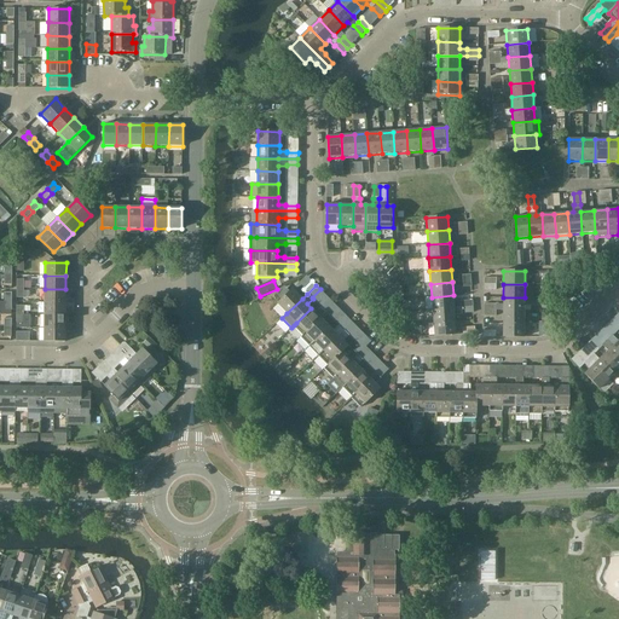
[(45,289),(45,302),(65,302),(65,289),(45,289)]
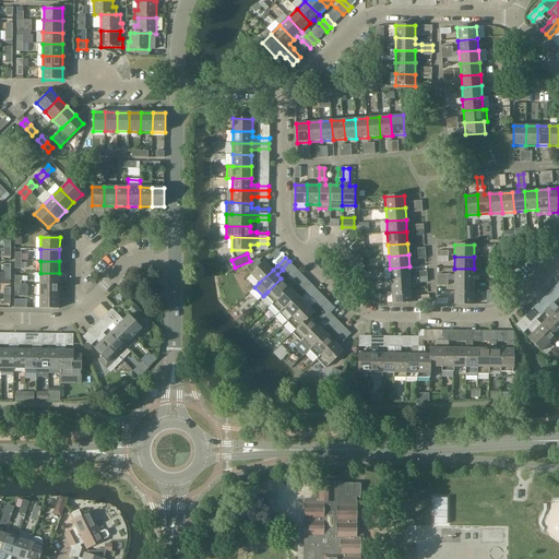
[(250,274),(259,283),(273,270),(264,261),(250,274)]
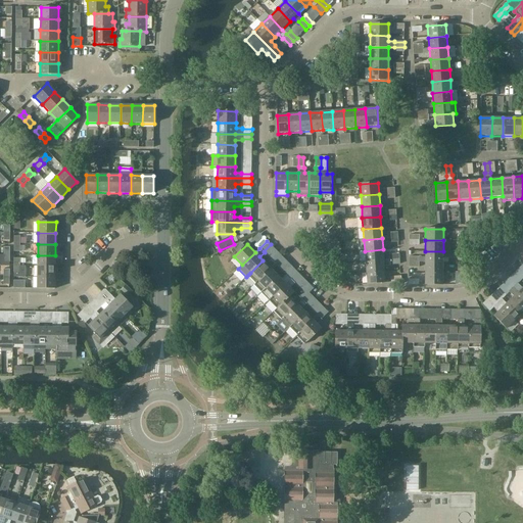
[(365,251),(366,262),(399,259),(399,254),(390,254),(383,254),(383,249),(365,251)]
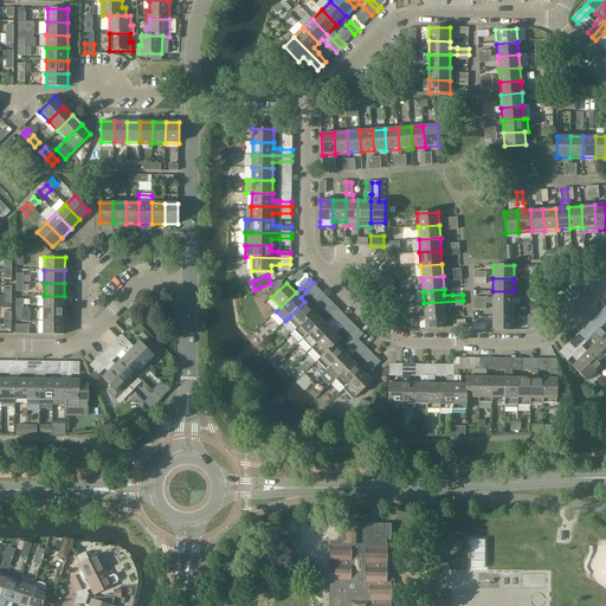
[(492,291),(492,304),(514,304),(514,291),(492,291)]
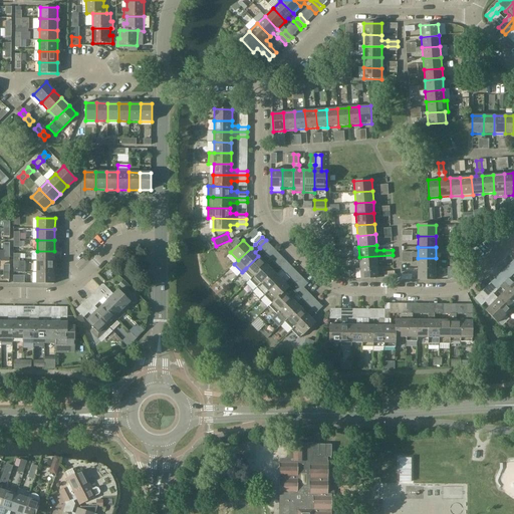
[(244,270),(251,278),(266,263),(270,259),(277,252),(274,249),(267,255),(262,259),(258,256),(246,268),(244,270)]
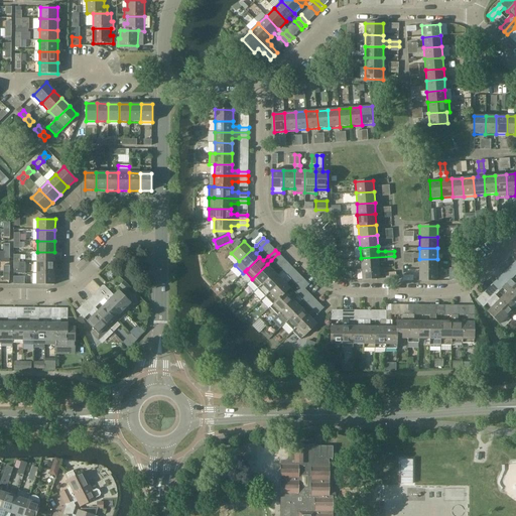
[(37,252),(37,263),(54,263),(54,252),(37,252)]
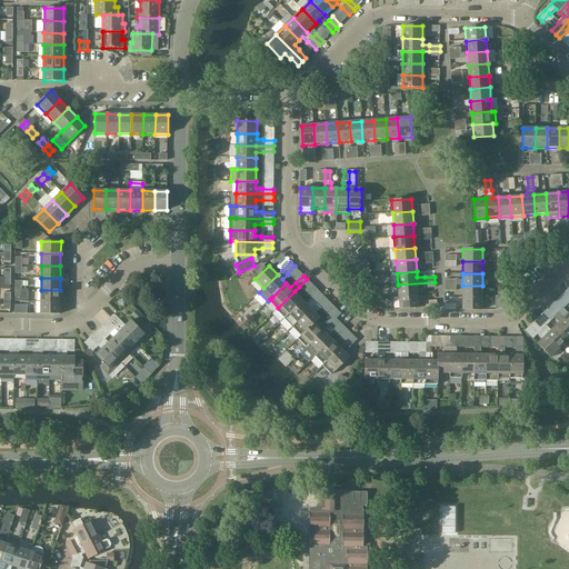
[(307,279),(299,287),(303,291),(311,283),(307,279)]
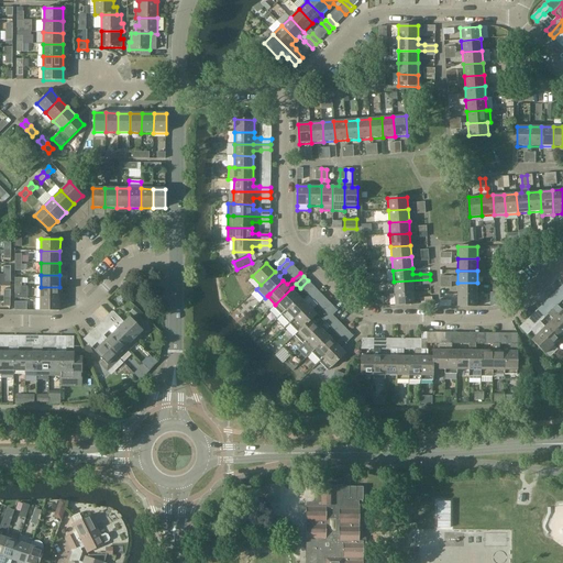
[(394,282),(394,294),(414,293),(414,287),(420,286),(420,285),(431,285),(430,279),(394,282)]
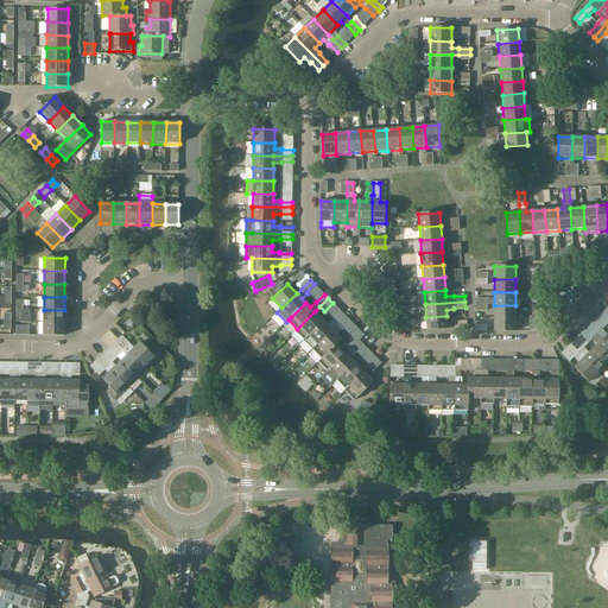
[(494,305),(494,318),(515,318),(515,305),(494,305)]
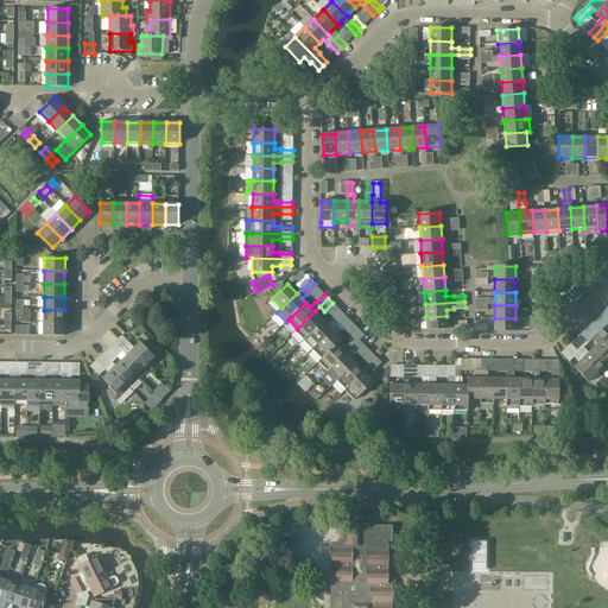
[(44,310),(43,322),(64,323),(64,310),(44,310)]
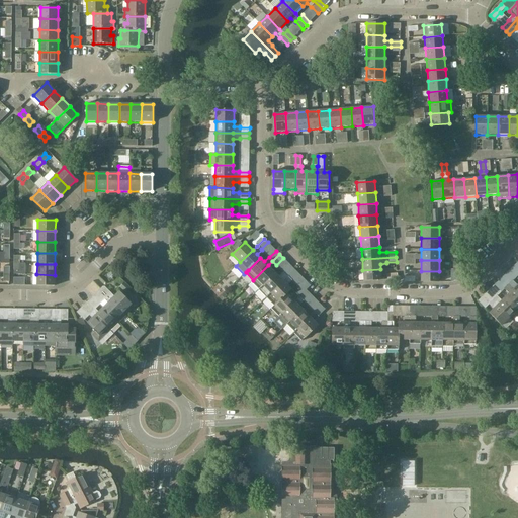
[(251,282),(258,290),(275,273),(268,265),(253,280),(251,282)]
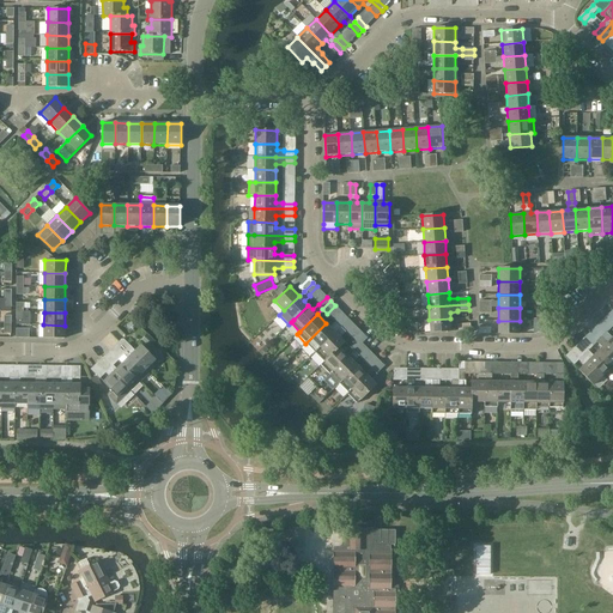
[(305,344),(315,352),(350,320),(345,315),(337,323),(335,322),(331,327),(326,323),(305,344)]
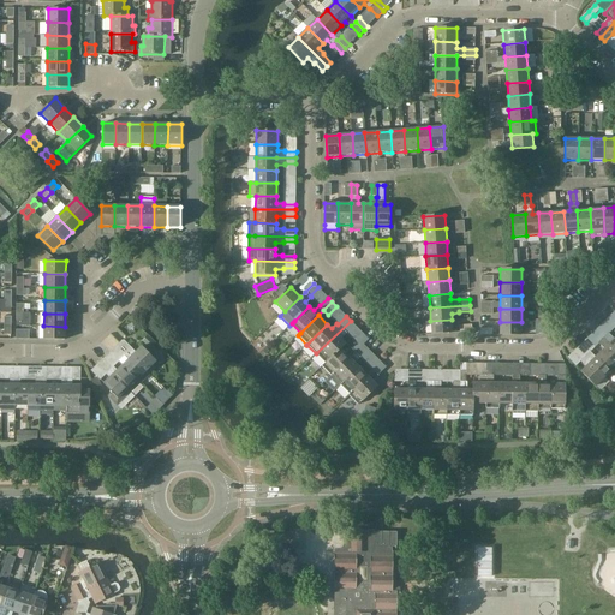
[(452,320),(430,321),(431,334),(453,333),(452,320)]
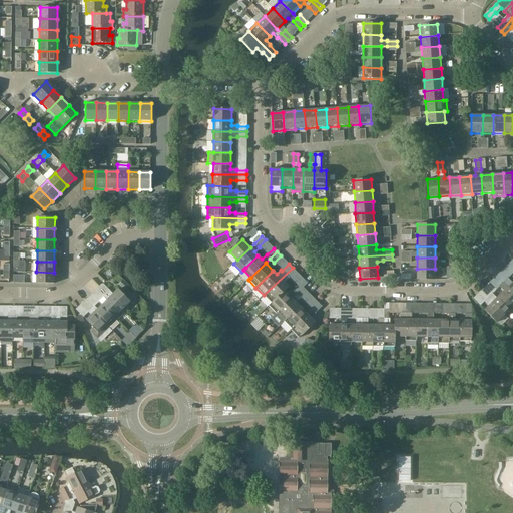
[(264,295),(272,303),(276,299),(285,291),(289,287),(285,283),(290,278),(289,278),(296,271),(293,268),(264,295)]
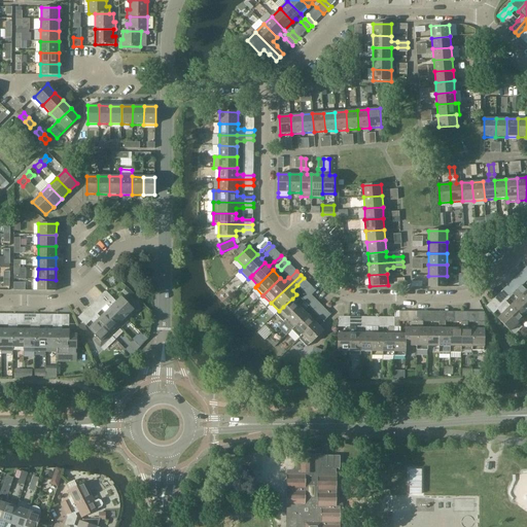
[(447,276),(428,276),(428,287),(447,287),(447,276)]
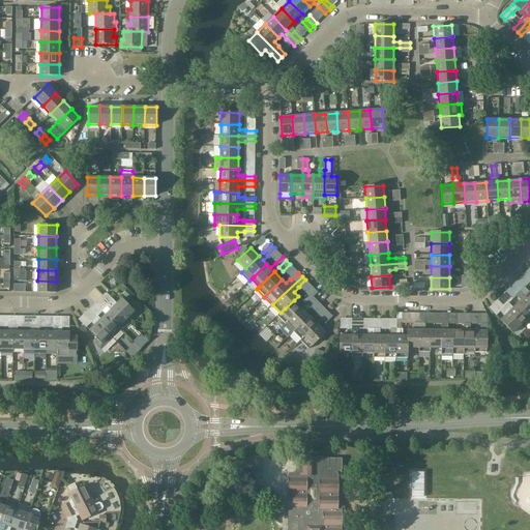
[(56,282),(37,281),(37,293),(56,293),(56,282)]
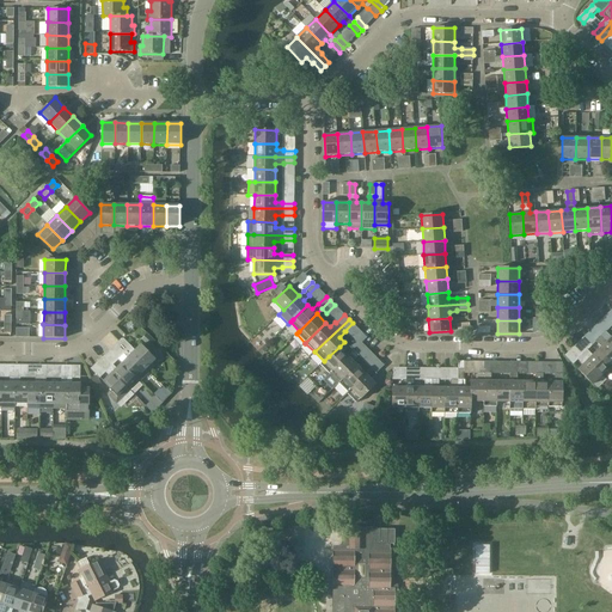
[(593,329),(611,348),(611,336),(611,337),(606,332),(605,332),(598,325),(593,329)]
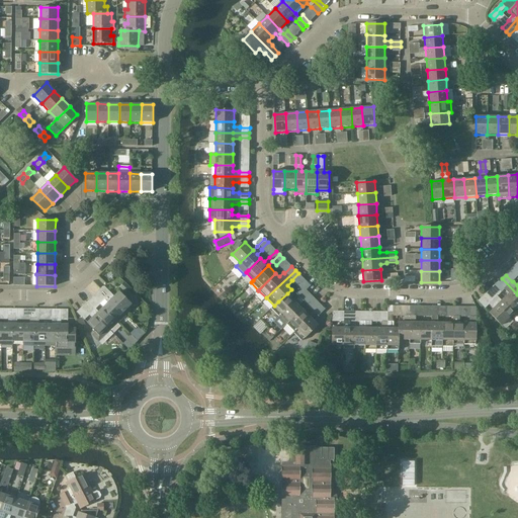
[(509,294),(506,297),(517,311),(517,310),(517,294),(502,278),(499,282),(505,288),(504,289),(509,294)]
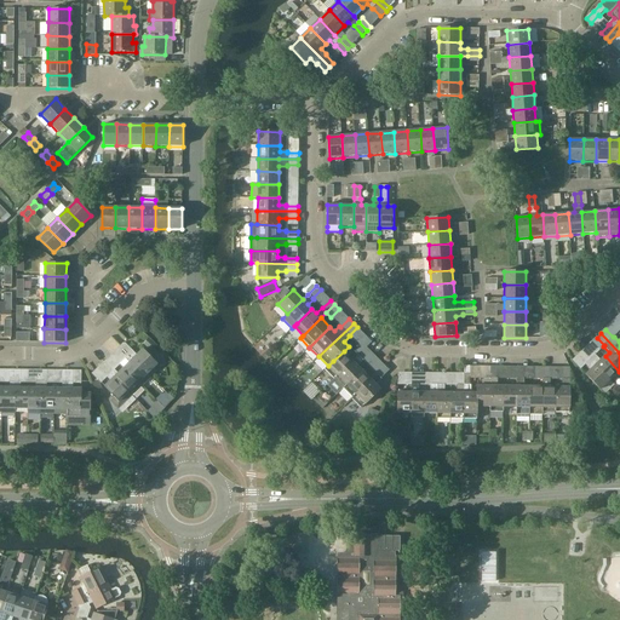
[(323,371),(333,380),(367,348),(372,342),(368,338),(354,351),(354,350),(348,356),(344,351),(333,361),(328,366),(323,371)]
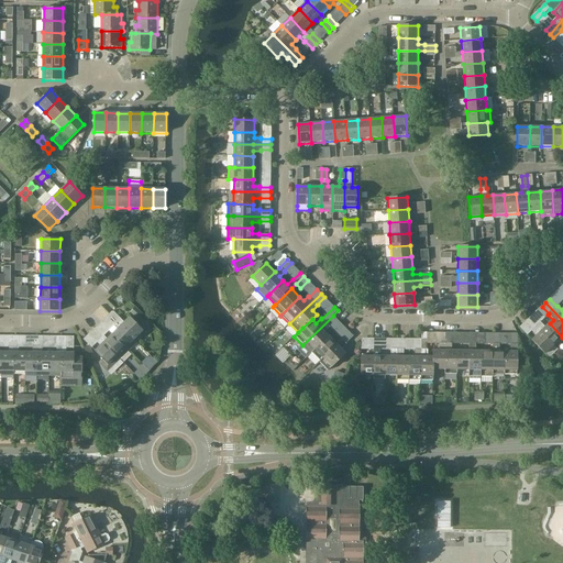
[(135,308),(131,312),(138,319),(142,315),(143,315),(135,308)]
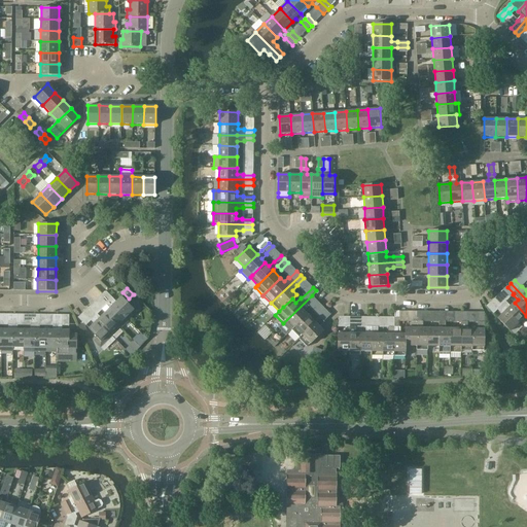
[(105,292),(102,294),(126,318),(128,321),(140,309),(132,301),(128,304),(121,297),(116,302),(107,292),(105,292)]
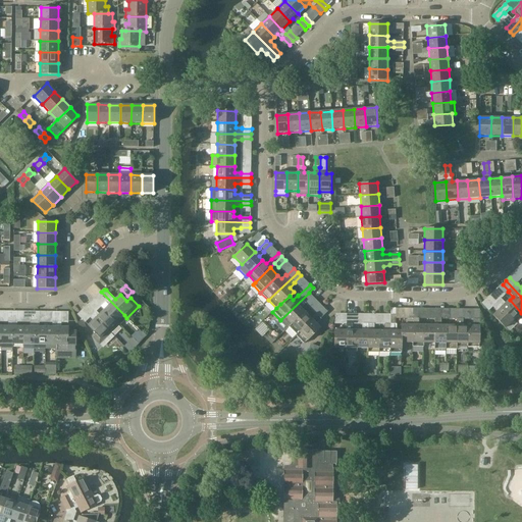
[(109,306),(104,310),(116,323),(124,315),(101,292),(99,294),(99,296),(109,306)]
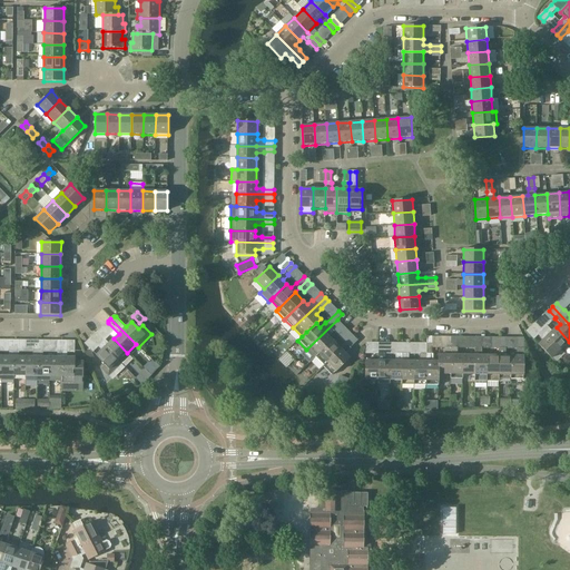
[(306,350),(315,357),(333,340),(328,336),(334,331),(341,323),(337,320),(306,350)]
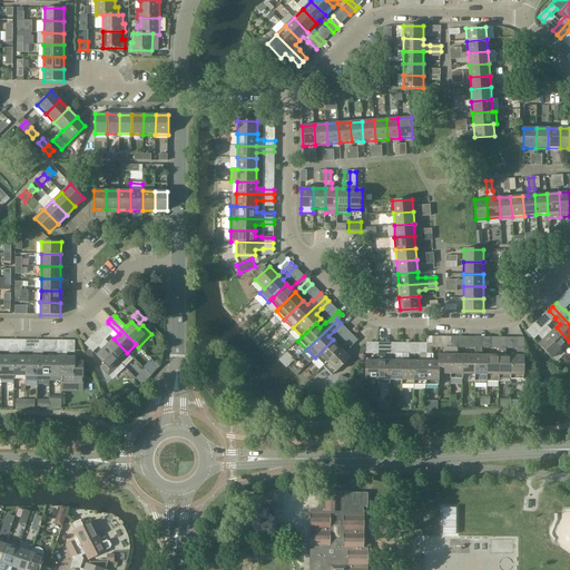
[(539,320),(536,323),(561,350),(569,342),(557,327),(552,332),(547,326),(539,320)]
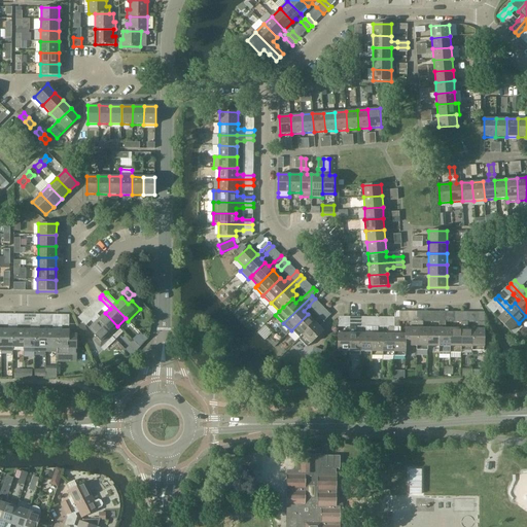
[(519,323),(495,299),(491,303),(498,309),(497,310),(502,315),(498,319),(511,331),(519,323)]
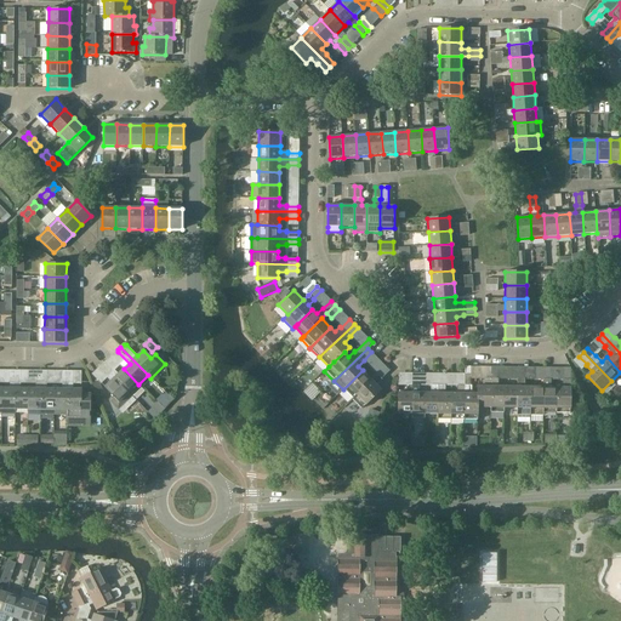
[(104,363),(102,365),(132,397),(142,387),(138,385),(124,369),(119,375),(107,363),(104,363)]
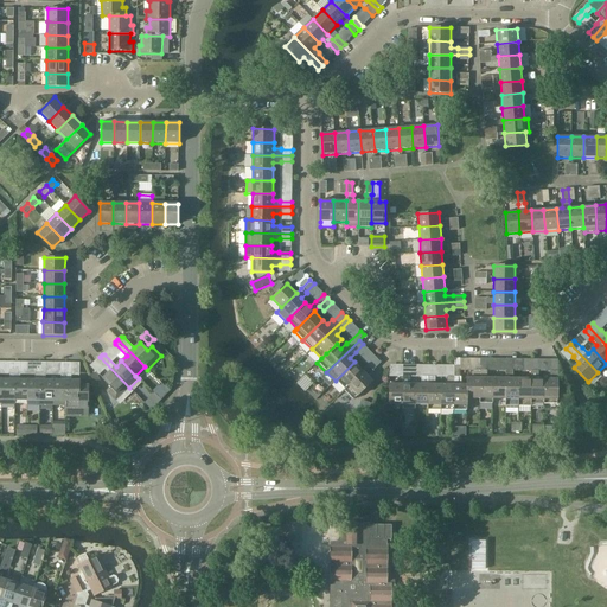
[(377,358),(372,355),(365,362),(369,366),(377,358)]
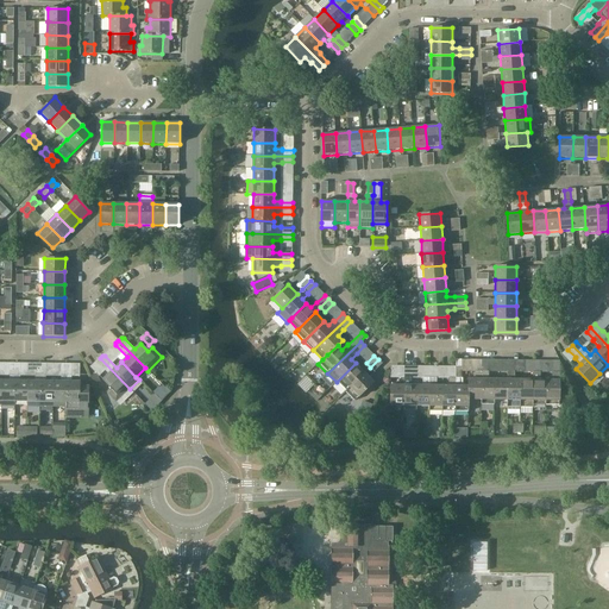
[(130,389),(100,358),(98,360),(98,363),(108,375),(102,381),(113,390),(108,395),(115,402),(130,389)]
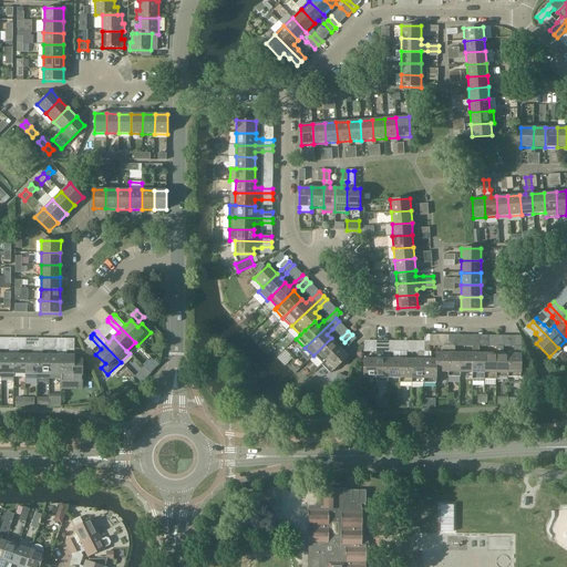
[(344,342),(339,347),(321,364),(331,373),(348,356),(344,352),(349,347),(349,346),(356,339),(352,334),(344,342)]
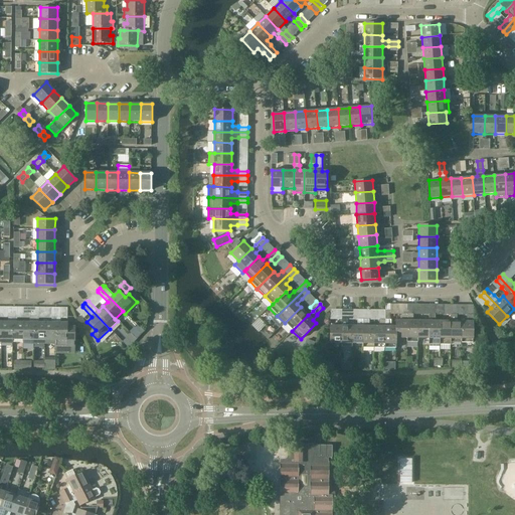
[(385,310),(385,344),(385,349),(396,349),(396,342),(396,338),(396,326),(391,326),(391,320),(390,320),(390,304),(385,304),(385,310)]
